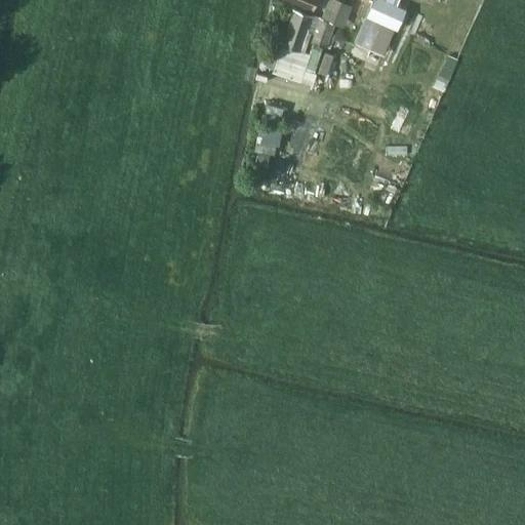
[(290,0),(313,9),(317,0),(290,0)]
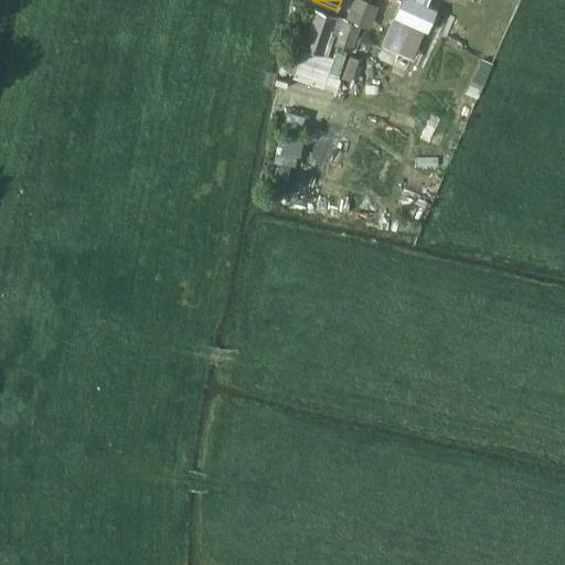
[(402,0),(395,18),(411,23),(398,53),(413,59),(423,33),(426,34),(427,31),(435,11),(425,7),(427,0),(402,0)]
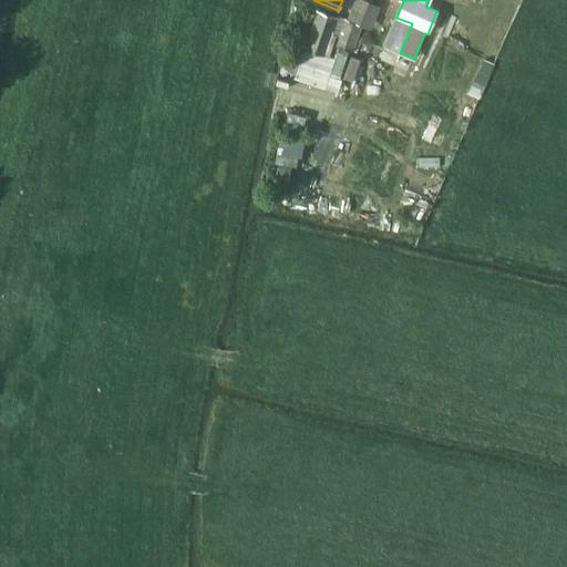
[(358,24),(361,26),(371,29),(380,7),(367,1),(358,24)]
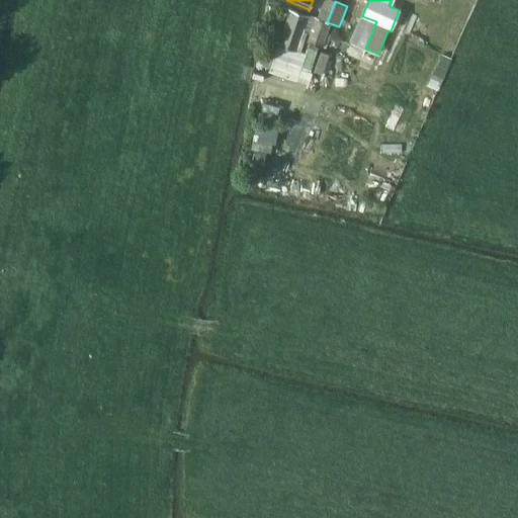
[(263,60),(261,66),(268,68),(268,71),(308,83),(312,72),(310,72),(318,46),(309,42),(305,52),(295,49),(307,14),(289,8),(278,42),(276,42),(273,53),(266,51),(263,60)]
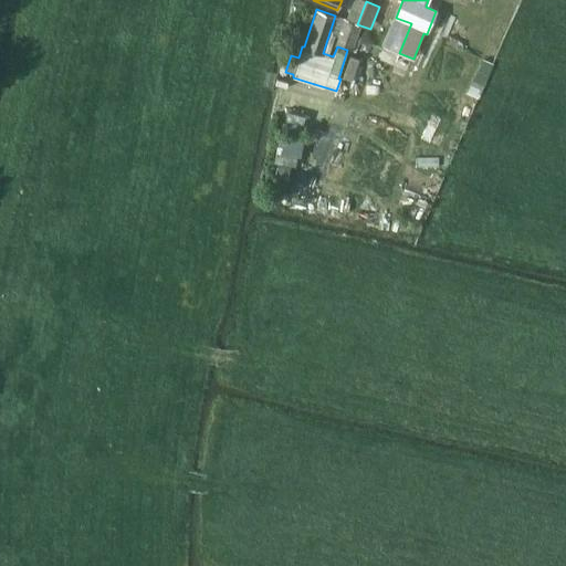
[(348,11),(345,20),(357,24),(360,16),(348,11)]
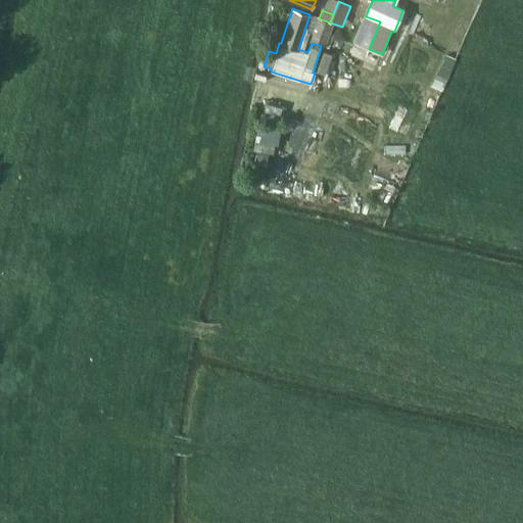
[(324,46),(329,33),(333,24),(330,22),(330,24),(320,19),(319,18),(311,41),(324,46)]
